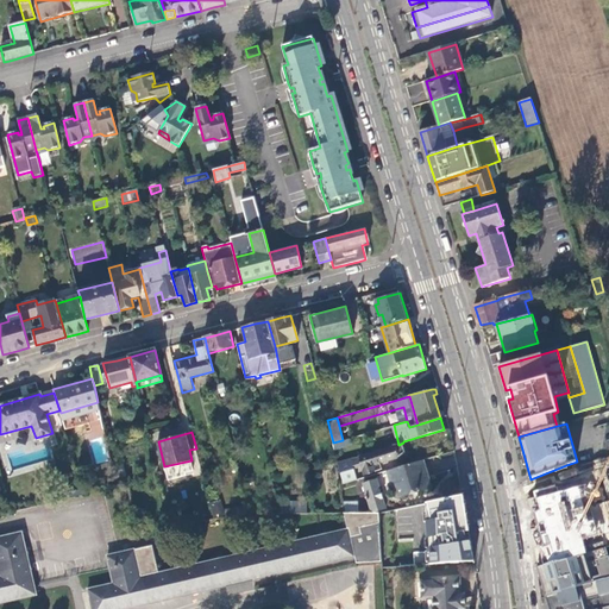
[(343,440),(333,443),(334,449),(349,445),(347,439),(343,440)]
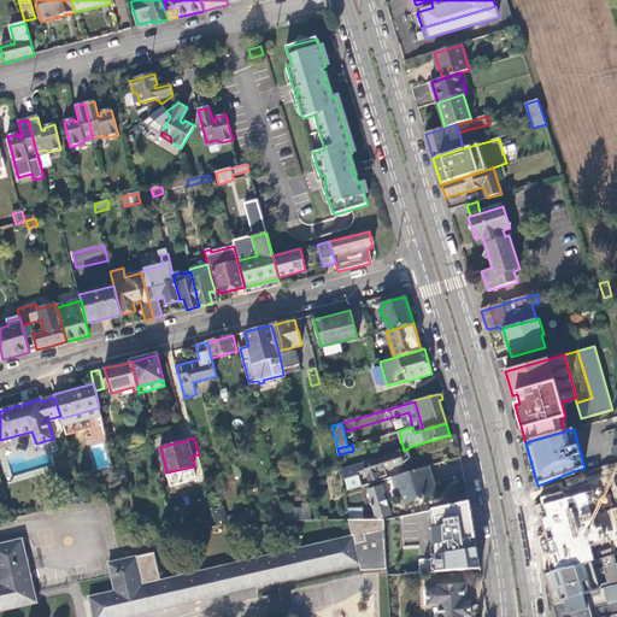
[(354,464),(356,472),(368,469),(370,480),(387,475),(386,469),(403,464),(411,458),(409,448),(404,451),(365,462),(365,460),(354,464)]
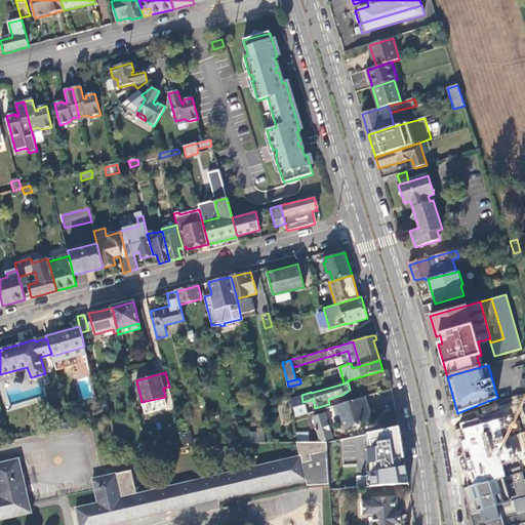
[(301,395),(291,398),(295,416),(306,413),(303,402),(301,395)]
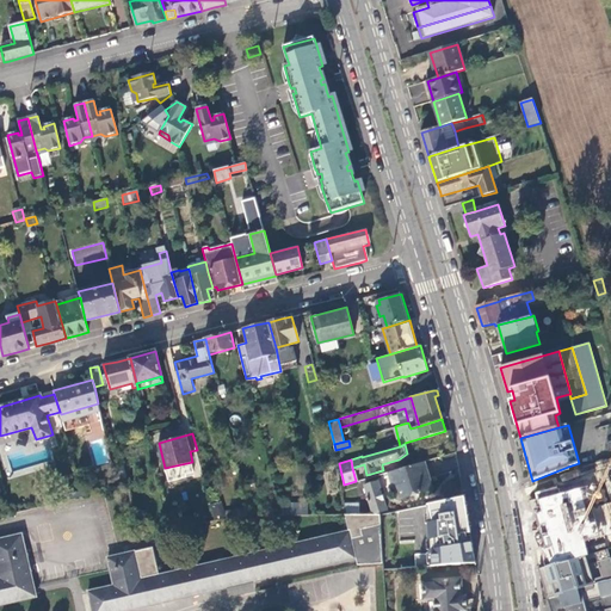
[(433,489),(424,462),(388,473),(393,489),(396,488),(400,500),(433,489)]
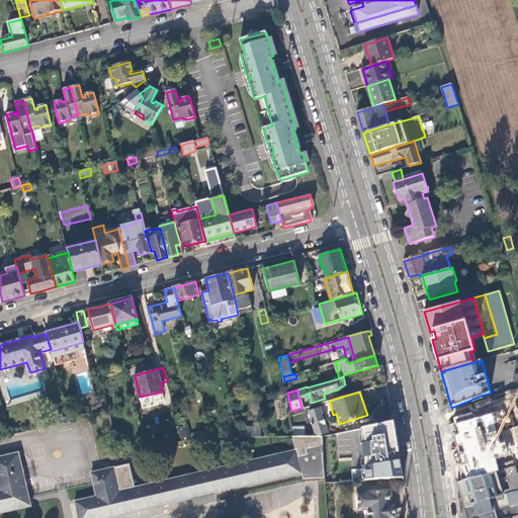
[(462,464),(466,481),(500,470),(496,458),(517,450),(517,402),(513,404),(517,425),(503,429),(499,412),(476,419),(473,414),(454,419),(458,434),(455,435),(462,464)]
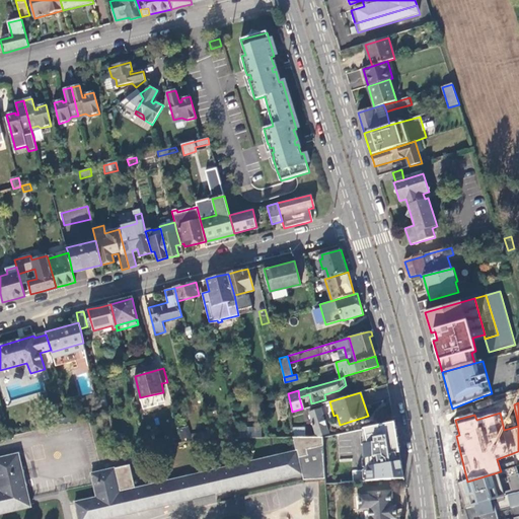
[(98,411),(96,404),(88,406),(89,414),(91,414),(91,413),(98,411)]
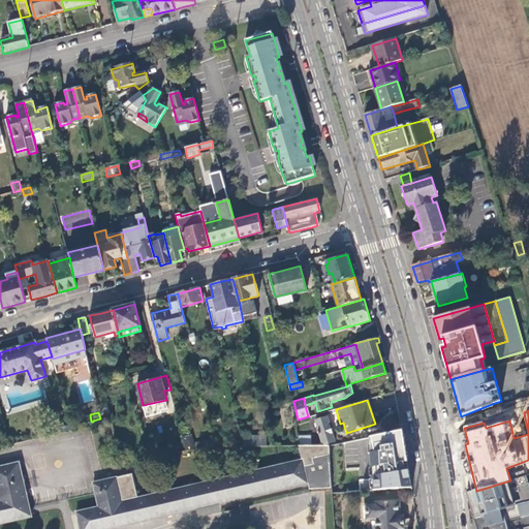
[(320,438),(323,445),(335,442),(328,416),(315,419),(318,428),(317,428),(320,438)]
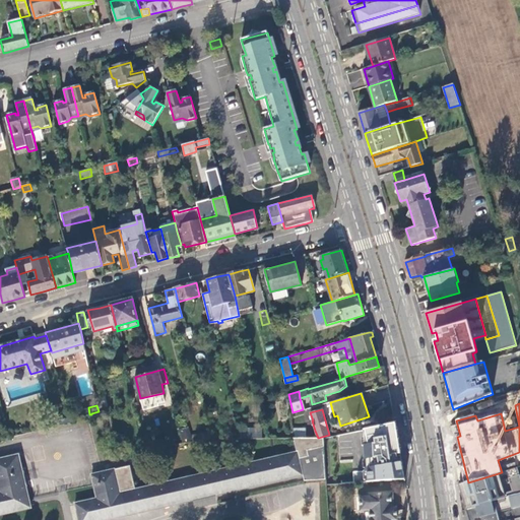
[(70,416),(56,419),(58,427),(72,423),(70,416)]
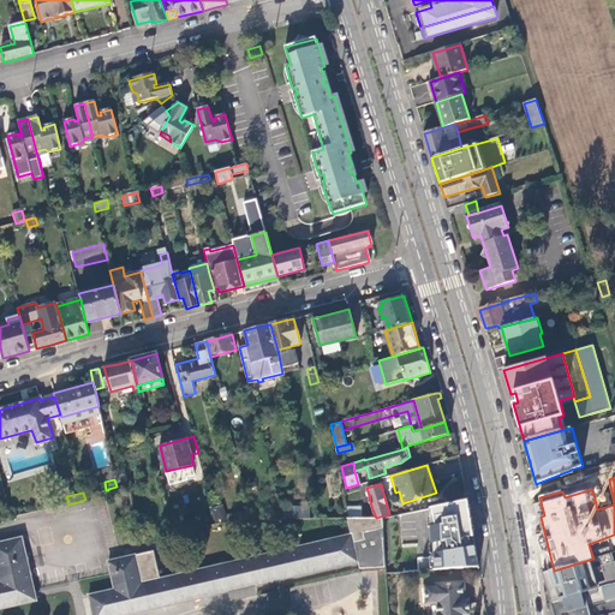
[(418,571),(477,567),(466,500),(427,509),(428,527),(430,527),(433,543),(429,543),(429,559),(417,559),(418,571)]
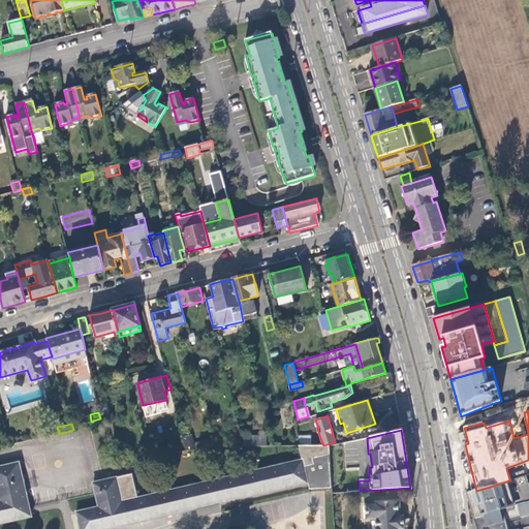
[(267,435),(243,435),(243,445),(267,445),(267,435)]
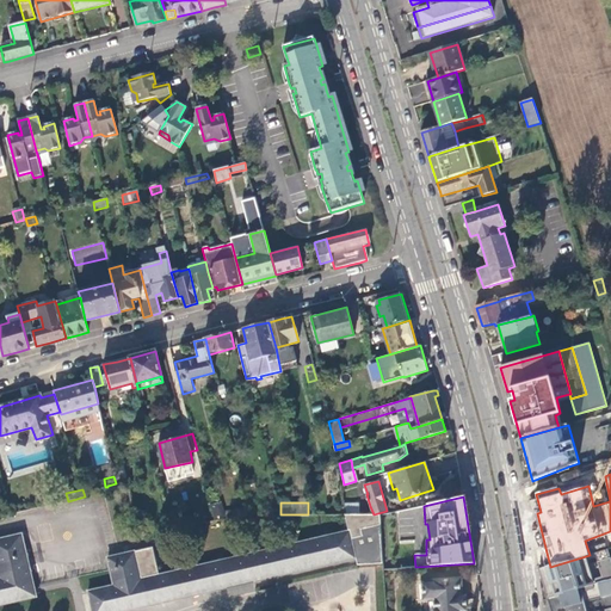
[(344,504),(347,516),(360,516),(358,504),(344,504)]
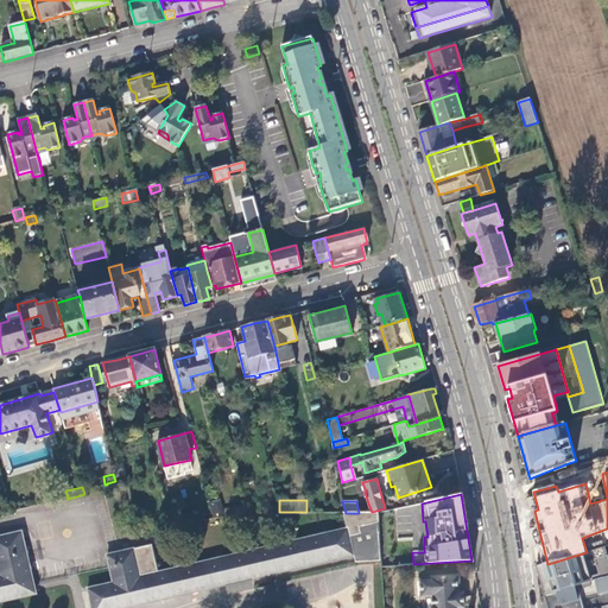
[(225,515),(248,512),(247,506),(225,510),(225,515)]
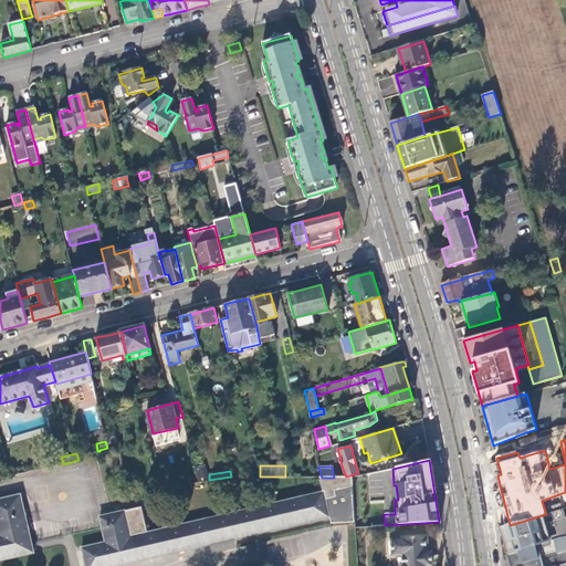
[(117,565),(211,545),(236,538),(327,517),(328,519),(329,517),(332,525),(355,520),(355,519),(354,501),(353,478),(334,478),(322,478),(320,478),(323,492),(147,533),(140,507),(127,511),(100,516),(105,543),(83,548),(82,547),(85,565),(117,565)]
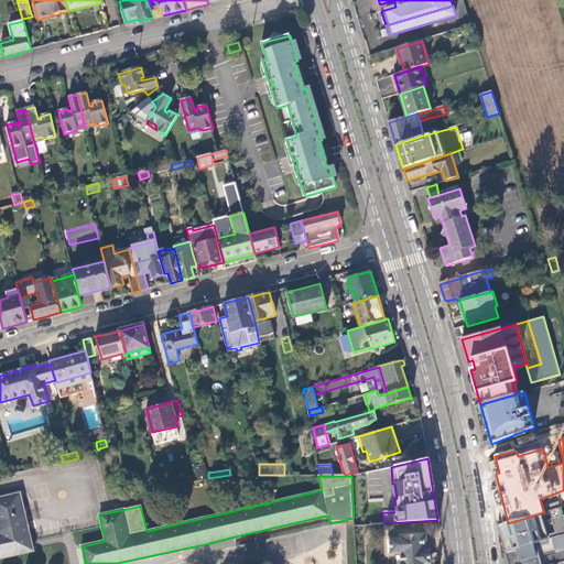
[(0,559),(33,551),(33,552),(34,551),(29,525),(28,527),(20,494),(0,498),(0,559)]
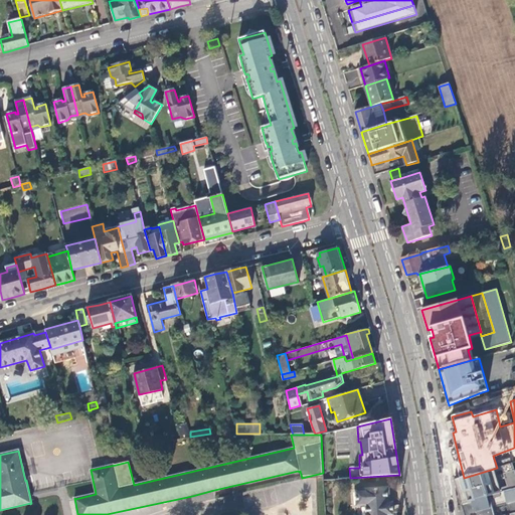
[(511,464),(494,469),(496,476),(503,474),(514,470),(512,463),(511,464)]
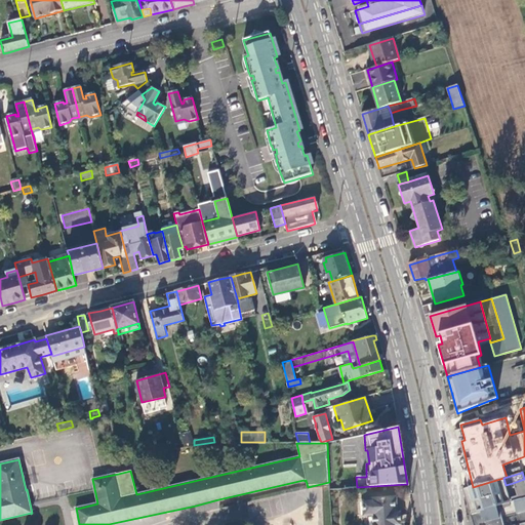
[(506,485),(503,478),(498,479),(506,505),(510,503),(510,502),(524,497),(524,481),(524,479),(513,483),(518,496),(510,498),(506,485)]
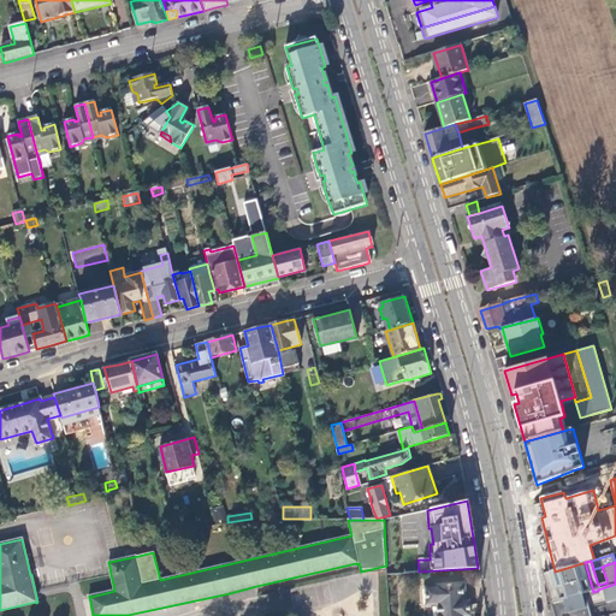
[(552,604),(593,592),(585,562),(584,563),(555,572),(544,575),(552,604)]
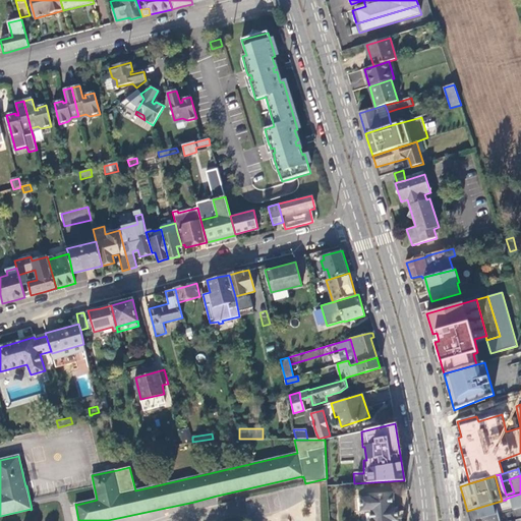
[(369,498),(360,499),(361,513),(370,512),(370,520),(398,520),(398,509),(394,509),(393,494),(369,496),(369,498)]
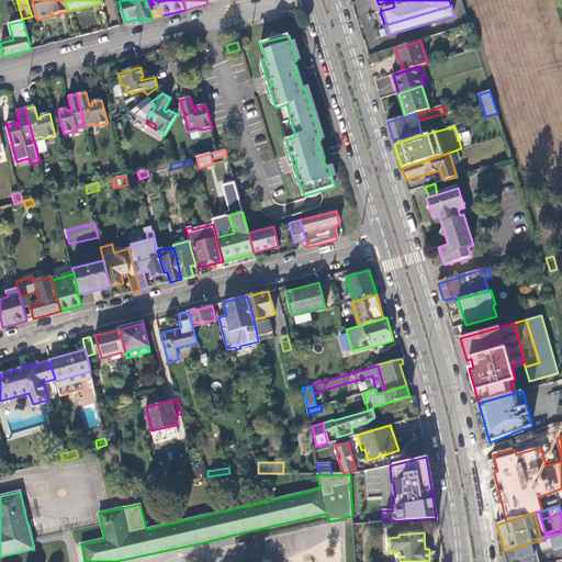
[(210,541),(212,550),(236,544),(234,535),(210,541)]
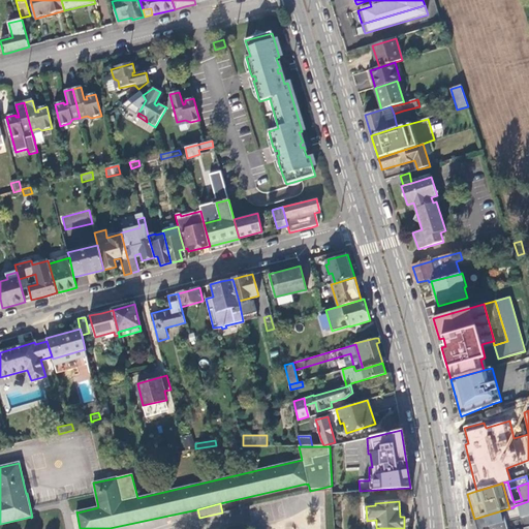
[(517,519),(514,507),(509,508),(474,519),(477,528),(507,528),(506,521),(517,519)]
